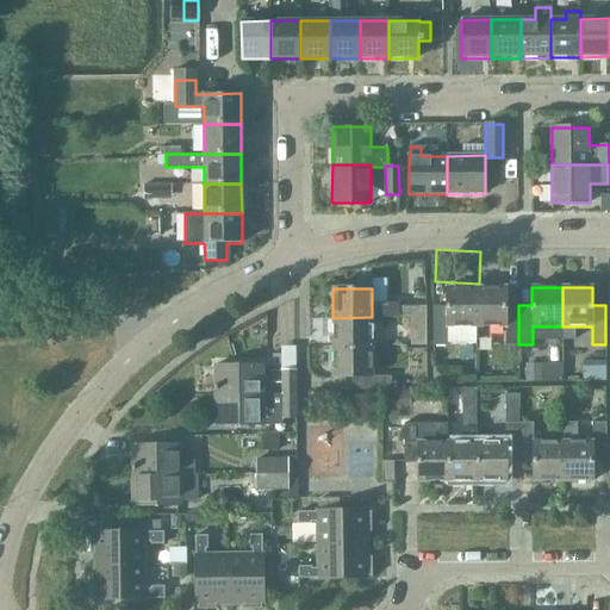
[(475,327),(475,288),(446,288),(446,306),(433,306),(433,346),(448,346),(448,327),(475,327)]
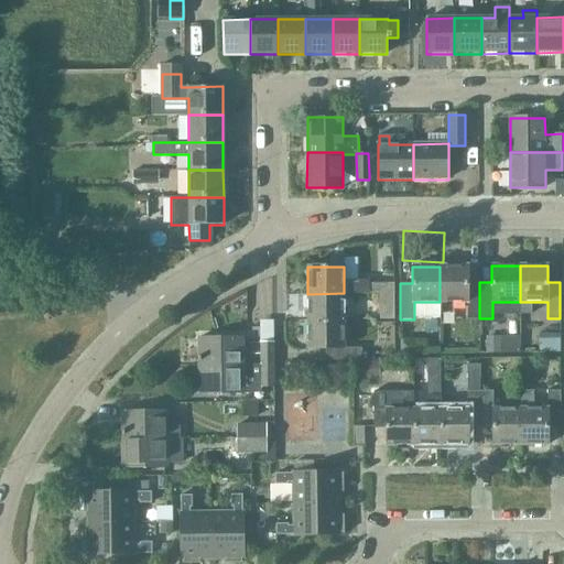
[(440,267),(440,302),(467,302),(467,318),(479,318),(479,282),(467,282),(467,267),(440,267)]
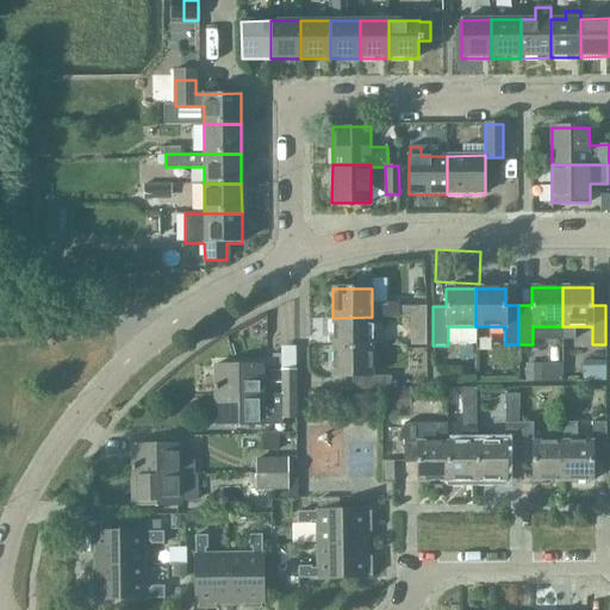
[(425,332),(425,307),(399,307),(399,318),(411,318),(411,332),(425,332)]
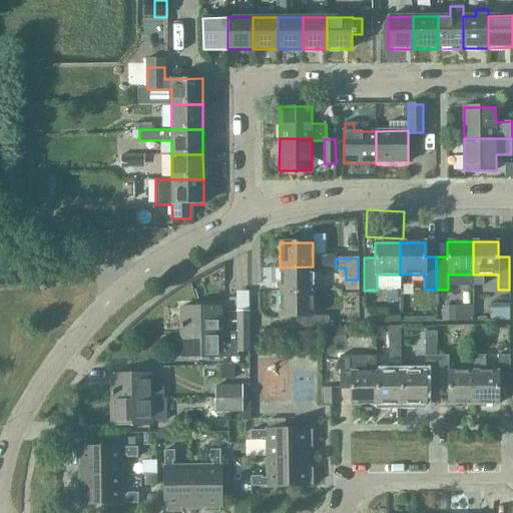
[(313,267),(280,268),(280,292),(313,292),(313,267)]
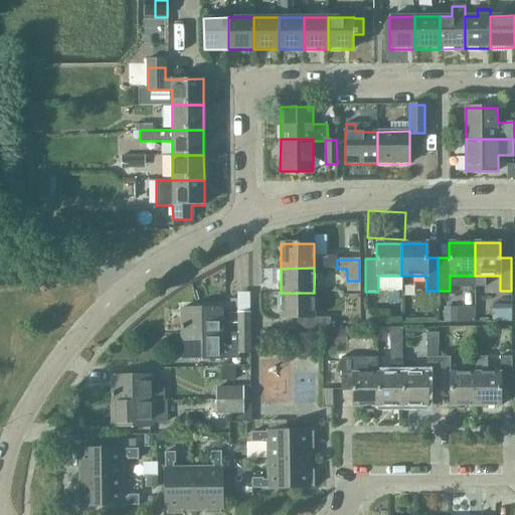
[(359,292),(359,281),(347,281),(347,292),(359,292)]
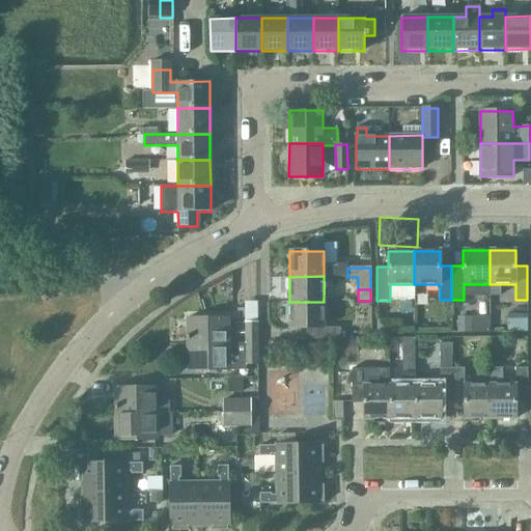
[(324,302),(289,302),(290,328),(305,328),(305,340),(340,340),(339,328),(325,328),(324,302)]
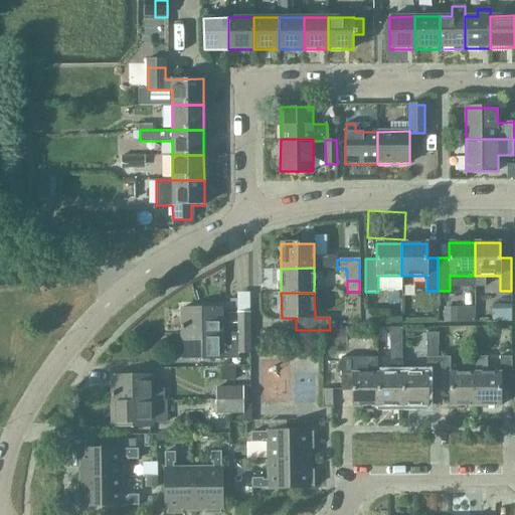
[(462,322),(463,305),(439,304),(438,321),(462,322)]
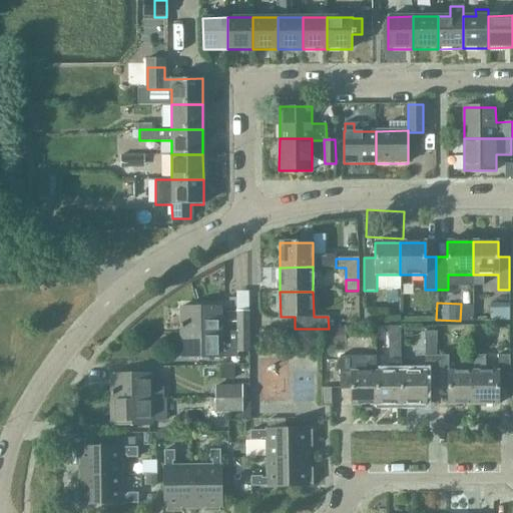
[(490,305),(490,321),(510,321),(510,304),(490,305)]
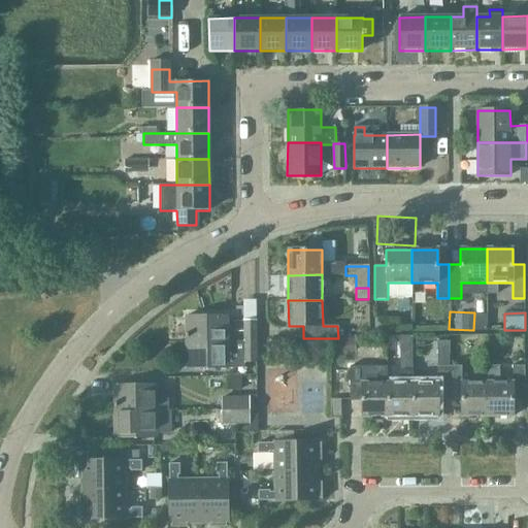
[(186,317),(186,342),(227,341),(227,340),(227,316),(186,317)]
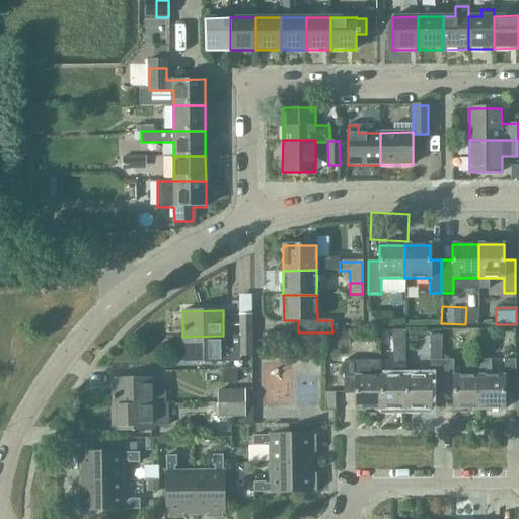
[(378,313),(369,313),(369,325),(378,325),(378,313)]
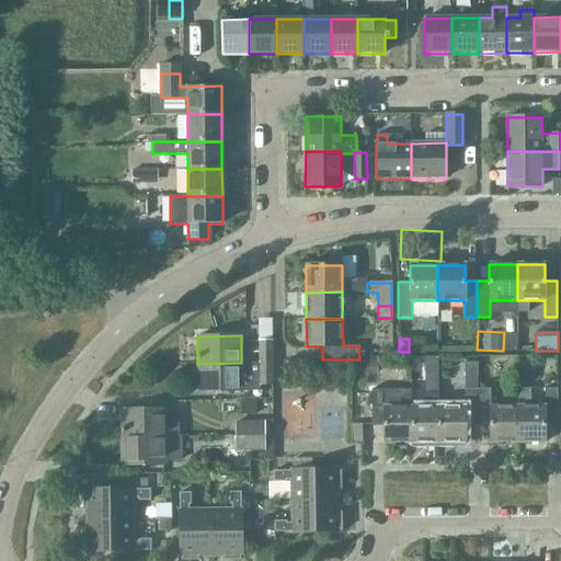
[(260,343),(260,362),(260,363),(272,363),(272,343),(260,343)]
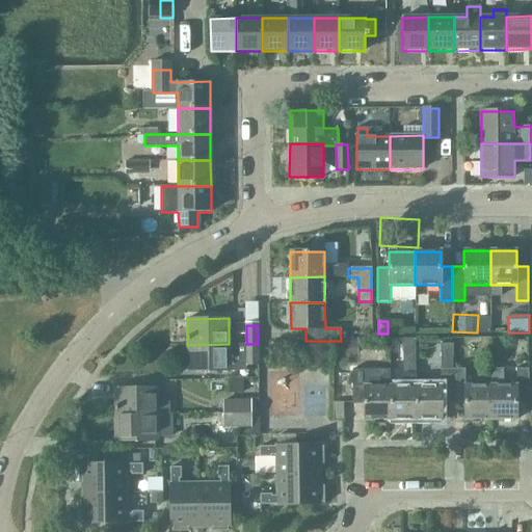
[(187,345),(187,371),(230,371),(230,366),(232,367),(232,371),(247,371),(247,366),(258,366),(258,344),(246,344),(246,343),(229,343),(229,344),(187,345)]
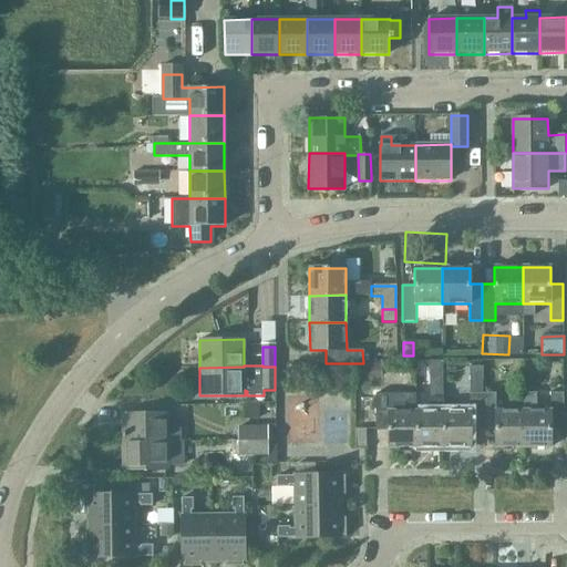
[(496,392),(483,393),(483,430),(495,430),(495,447),(523,447),(523,410),(496,410),(496,392)]
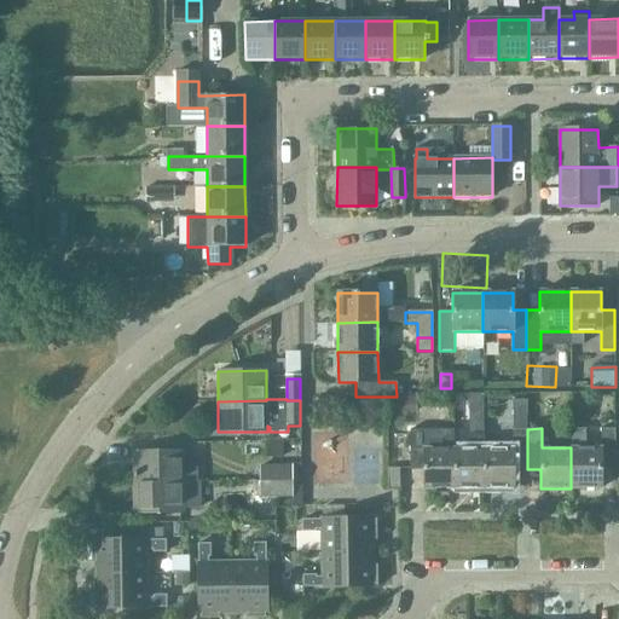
[(484,449),(484,489),(514,489),(513,469),(527,469),(527,429),(513,429),(513,449),(484,449)]
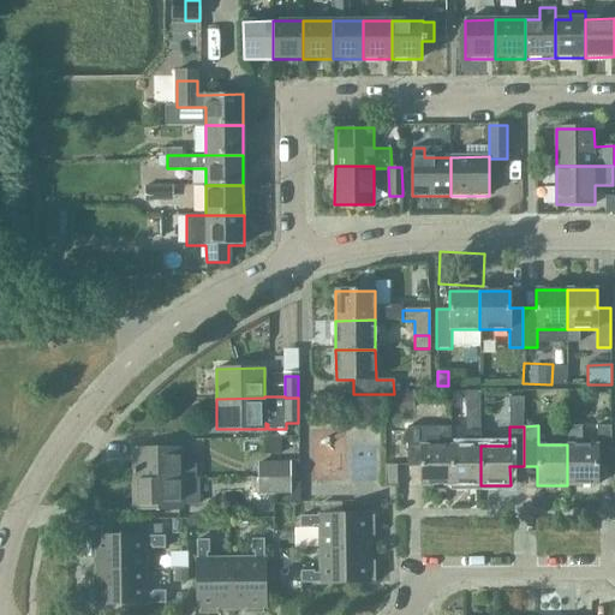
[(567,445),(567,485),(597,485),(597,466),(611,466),(611,427),(597,427),(597,445),(567,445)]
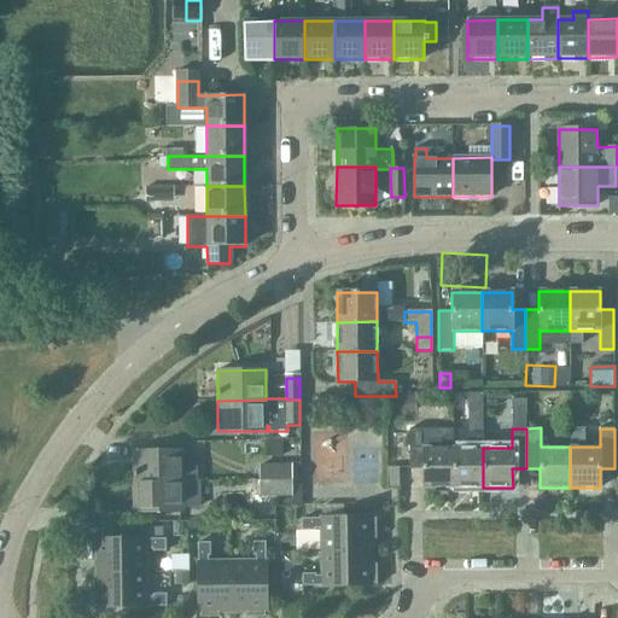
[(423,488),(453,488),(453,448),(424,448),(424,430),(409,430),(409,470),(423,470),(423,488)]
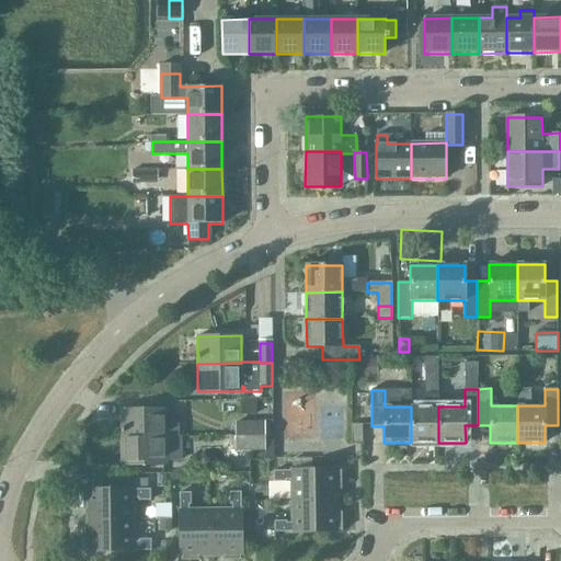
[(438,443),(438,407),(411,407),(411,443),(438,443)]
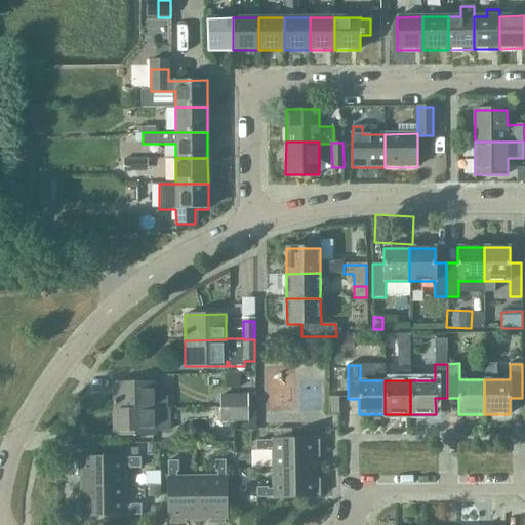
[(155,384),(115,384),(115,409),(168,408),(168,396),(163,396),(163,389),(155,389),(155,384)]
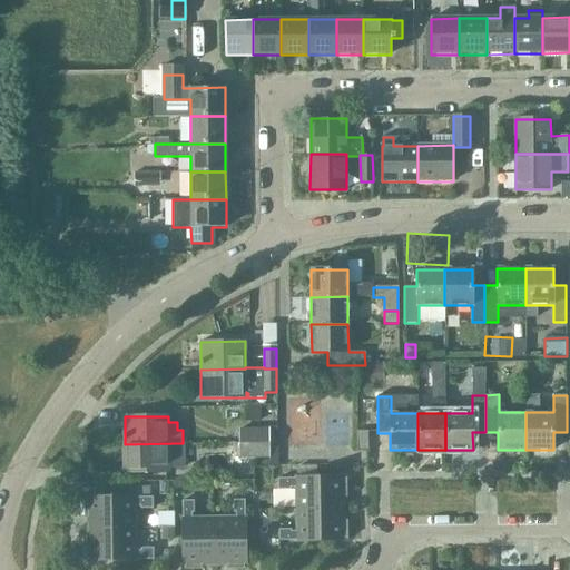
[(241,442),(269,442),(269,430),(241,430),(241,442)]
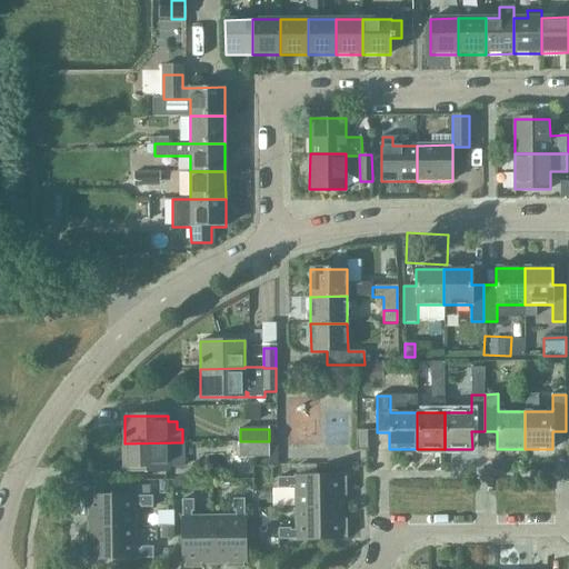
[(269,456),(269,441),(240,441),(240,456),(269,456)]
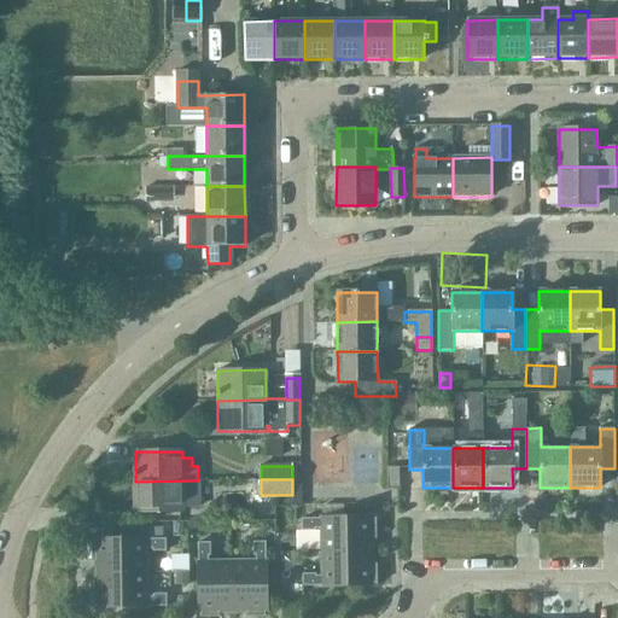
[(135,482),(135,512),(184,512),(184,508),(198,507),(198,481),(135,482)]
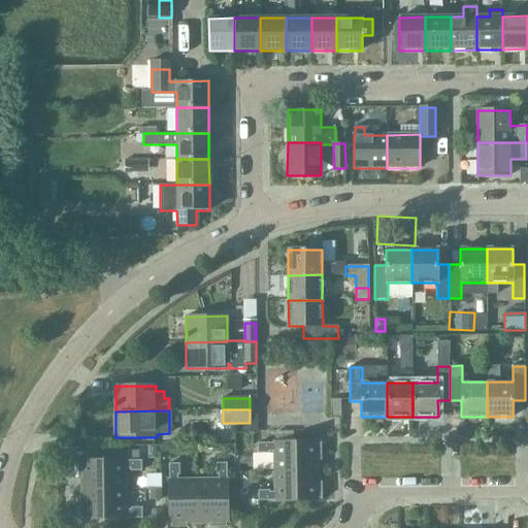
[(274,454),(275,472),(318,471),(318,460),(322,460),(322,443),(318,443),(318,442),(258,443),(258,454),(274,454)]
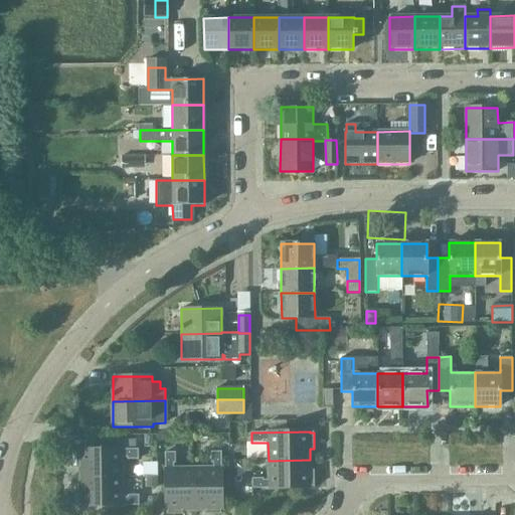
[(80,468),(80,478),(123,478),(122,460),(139,460),(138,449),(122,450),(122,449),(80,450),(80,451),(76,451),(76,468),(80,468)]
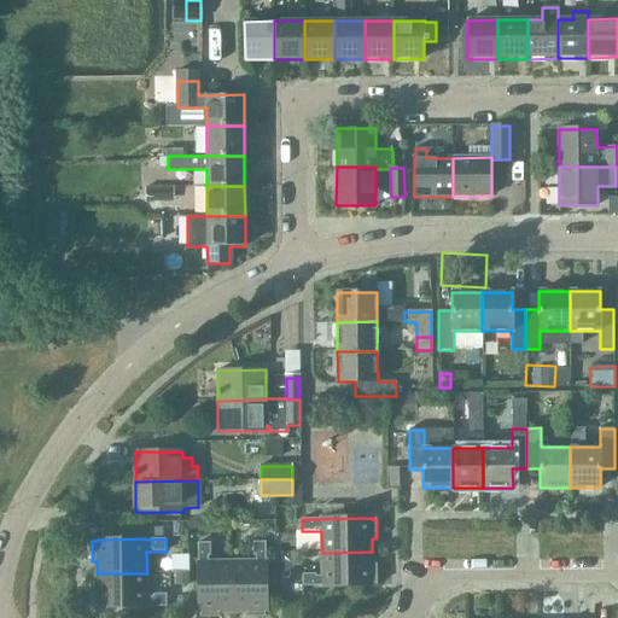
[(233,561),(233,612),(246,611),(246,616),(267,616),(267,611),(268,611),(267,561),(266,542),(254,542),(254,555),(256,555),(256,561),(233,561)]
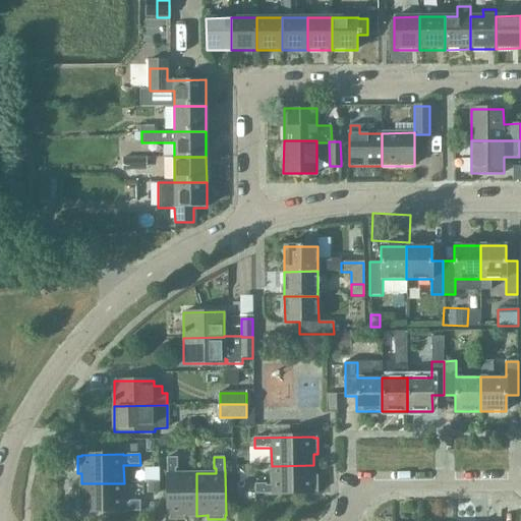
[(186,516),(196,516),(196,473),(177,474),(177,458),(167,458),(168,474),(167,474),(168,517),(169,517),(169,520),(186,520),(186,516)]
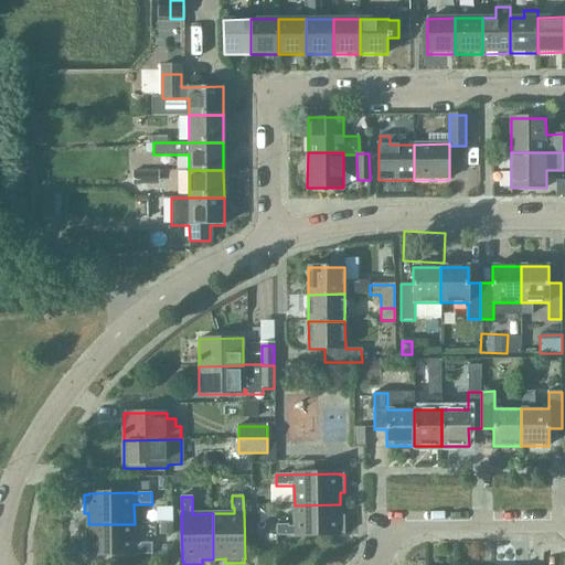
[(277,525),(277,536),(295,535),(295,536),(341,535),(341,534),(345,534),(345,515),(340,515),(340,504),(295,505),(295,524),(277,525)]
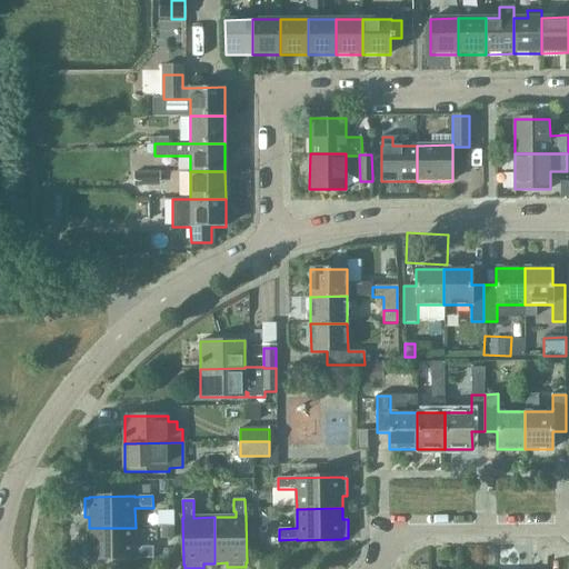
[(147,541),(162,542),(162,526),(148,525),(147,541)]
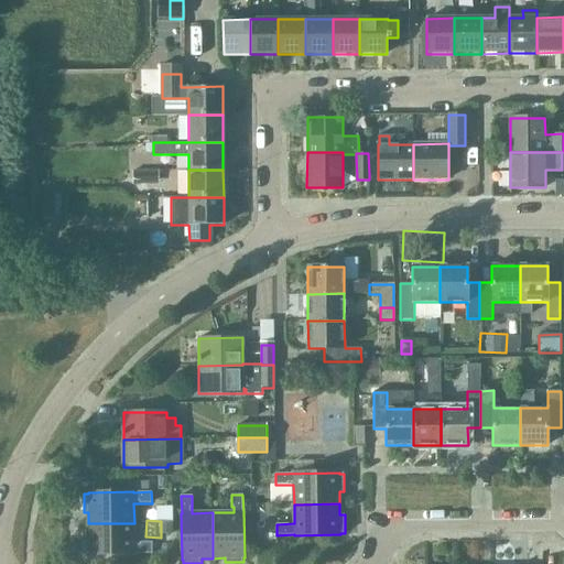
[(134,523),(88,523),(88,535),(84,535),(85,554),(89,554),(89,555),(152,553),(152,542),(134,543),(134,523)]
